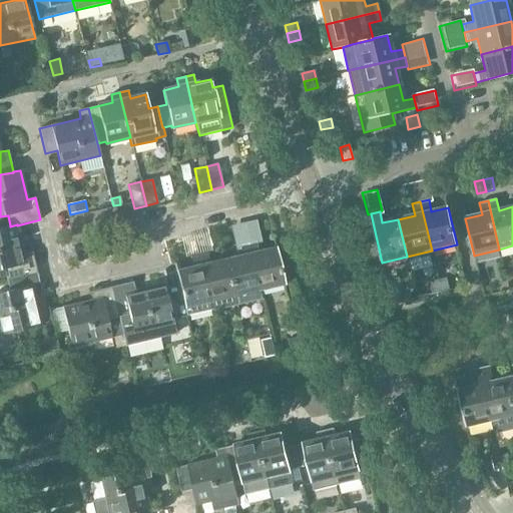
[(255,217),(229,223),(234,244),(261,239),(255,217)]
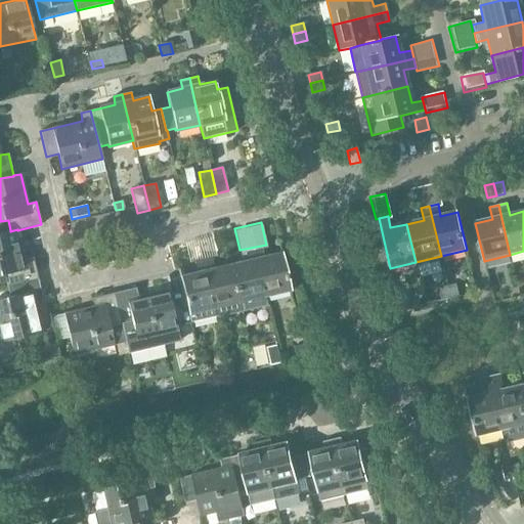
[(0,275),(4,274),(7,286),(38,278),(33,257),(25,259),(17,230),(17,229),(10,231),(10,230),(0,232),(0,275)]
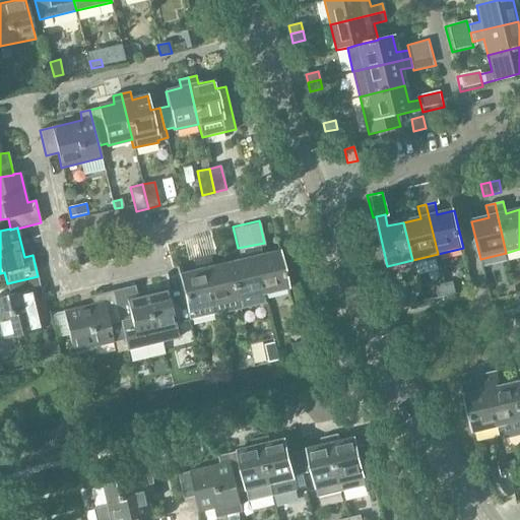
[(260,244),(251,246),(263,294),(288,287),(279,251),(263,255),(260,244)]
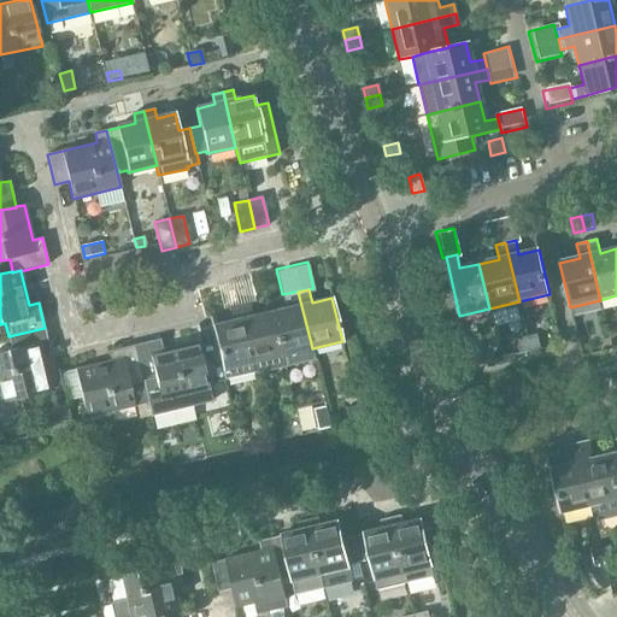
[(292,307),(272,312),(285,366),(315,360),(312,348),(298,292),(288,294),(292,307)]
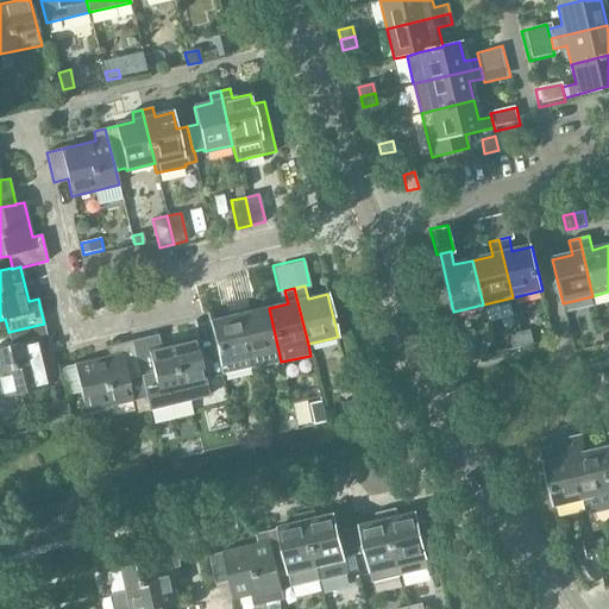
[(246,299),(236,301),(252,368),(252,369),(281,362),(269,308),(249,313),(246,299)]
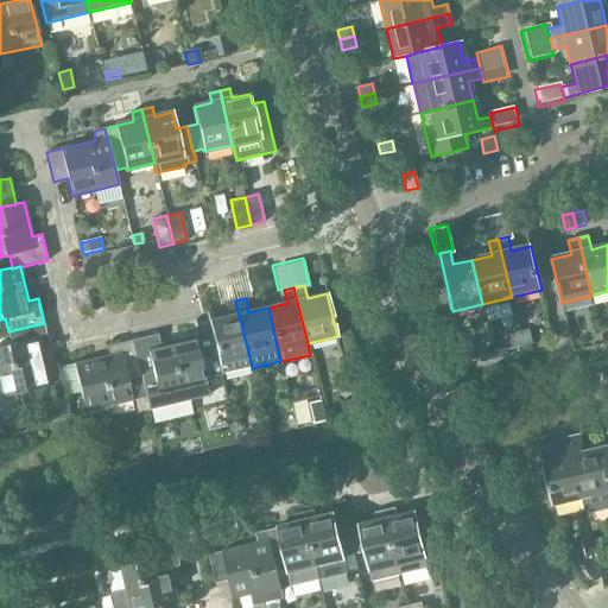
[(252,367),(235,301),(226,304),(228,317),(209,322),(221,374),(252,367)]
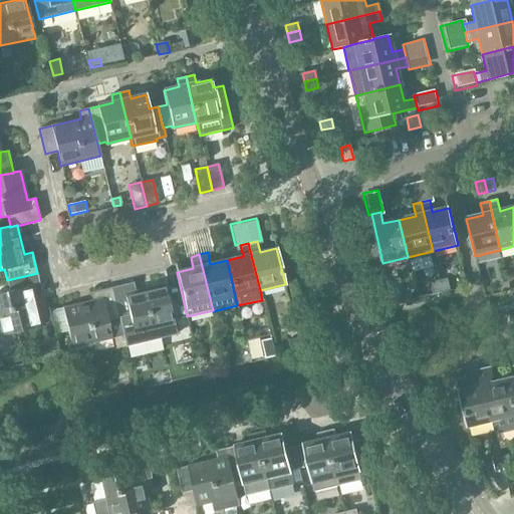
[(37,273),(7,280),(10,291),(0,293),(0,330),(1,335),(41,326),(34,297),(42,295),(37,273)]
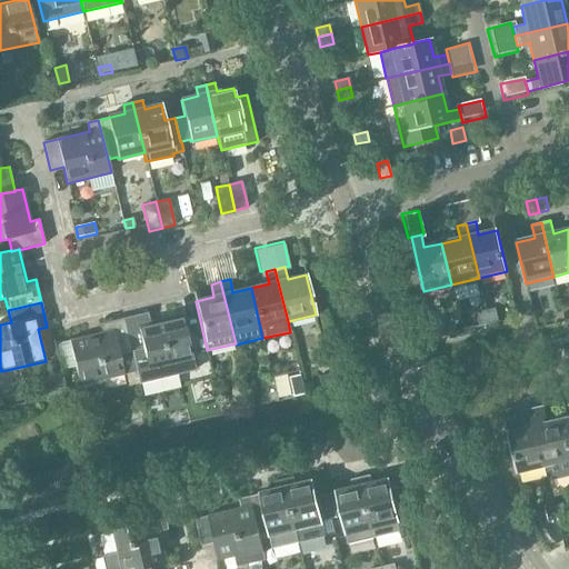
[(496,310),(487,312),(489,325),(498,322),(496,310)]
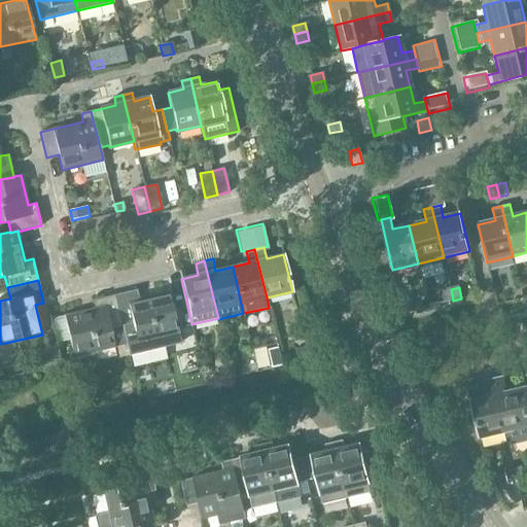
[(137,289),(114,294),(121,325),(133,323),(137,341),(178,331),(169,290),(139,297),(137,289)]
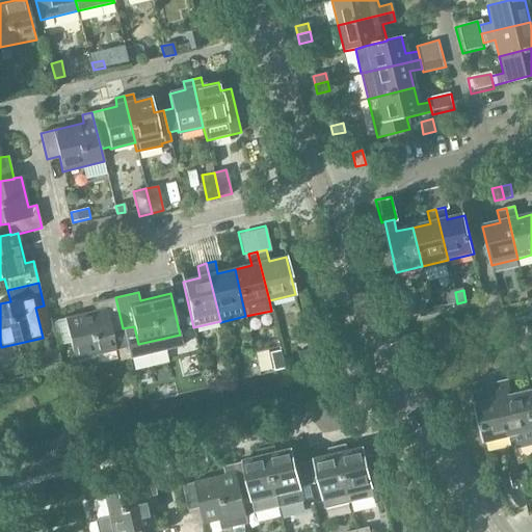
[(457,303),(455,292),(446,294),(448,306),(457,303)]
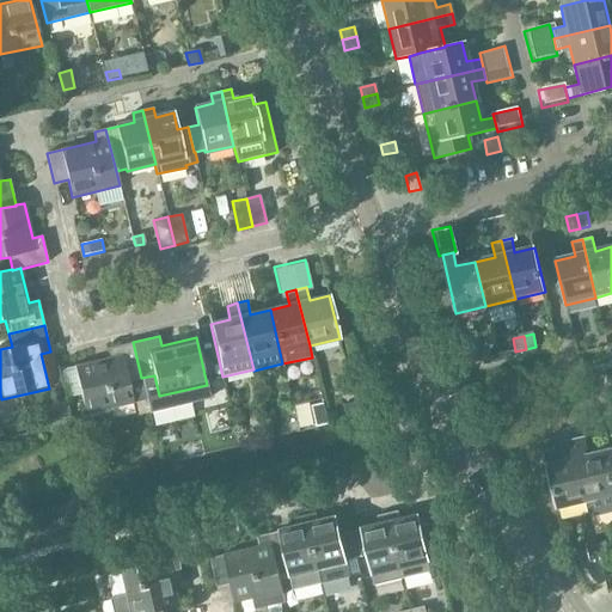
[(141,378),(133,342),(108,348),(110,359),(74,367),(86,414),(146,399),(141,378)]
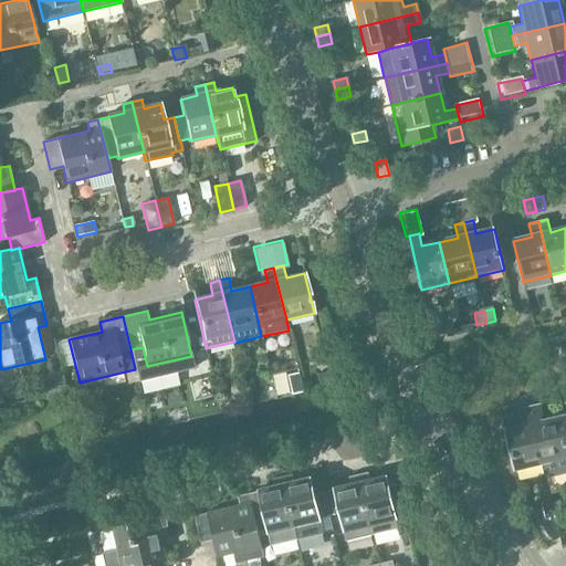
[(429,323),(431,335),(441,333),(439,321),(429,323)]
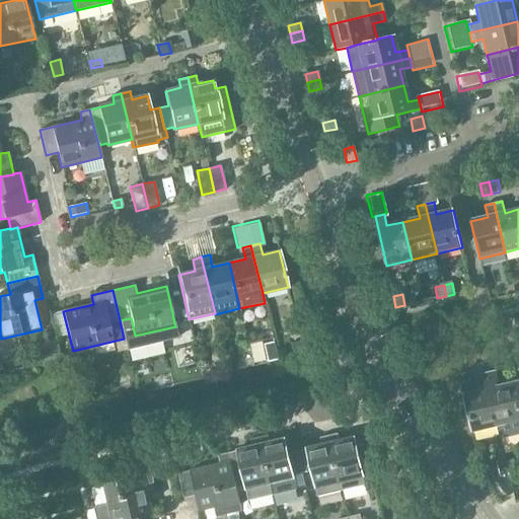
[(290,344),(293,356),(303,353),(300,342),(290,344)]
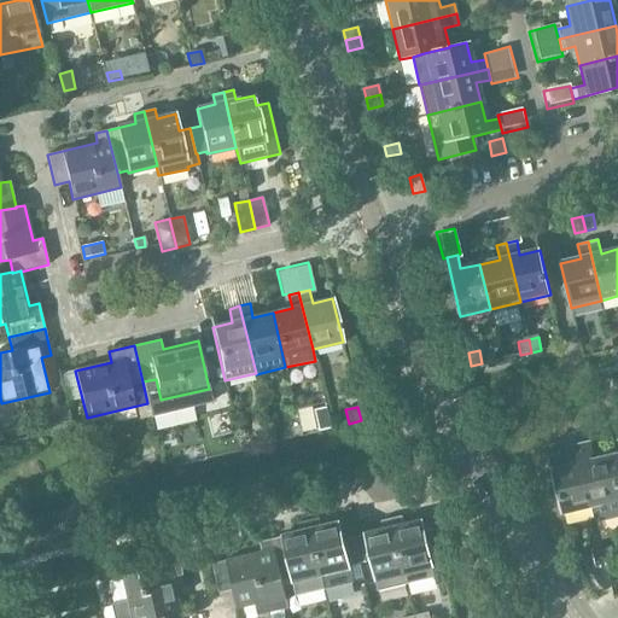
[(590,441),(578,444),(593,507),(617,500),(617,482),(612,456),(595,461),(590,441)]
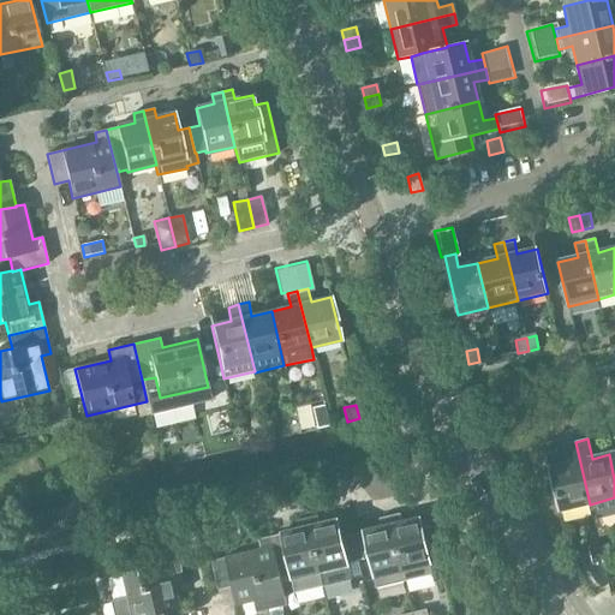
[(590,505),(575,442),(562,445),(566,465),(549,469),(559,512),(590,505)]
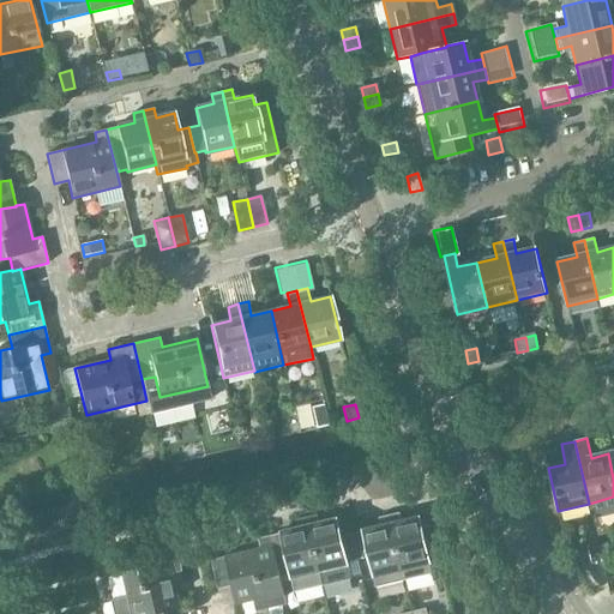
[(399,512),(390,515),(402,570),(403,570),(405,581),(445,572),(434,525),(422,528),(420,518),(402,522),(399,512)]
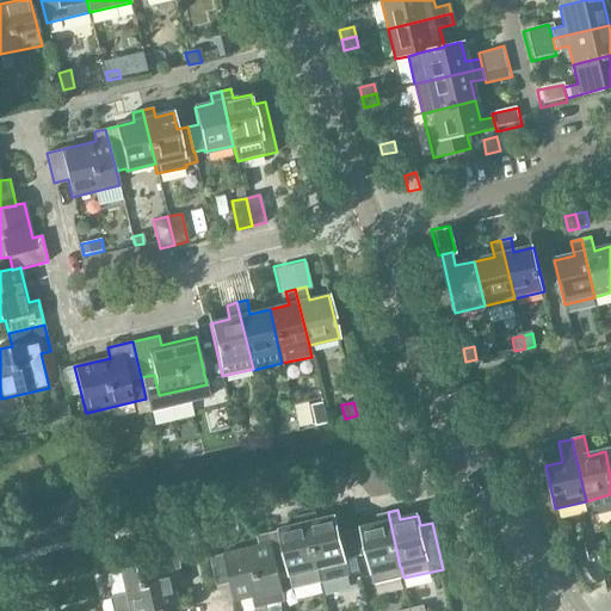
[(316,512),(306,514),(321,582),(350,576),(346,560),(357,556),(351,531),(340,534),(337,517),(319,522),(316,512)]
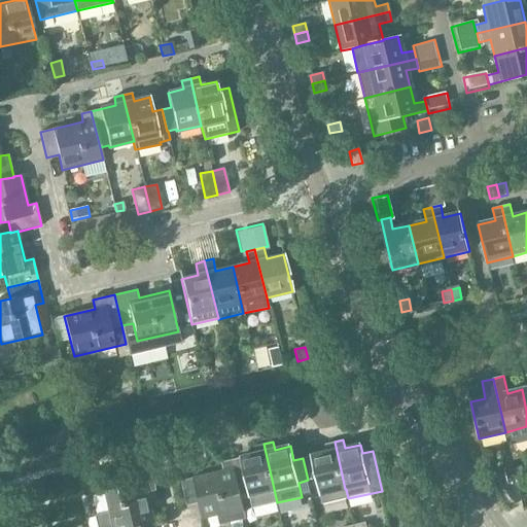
[(327,452),(303,458),(308,480),(317,478),(323,504),(348,498),(346,489),(345,489),(335,442),(325,444),(327,452)]
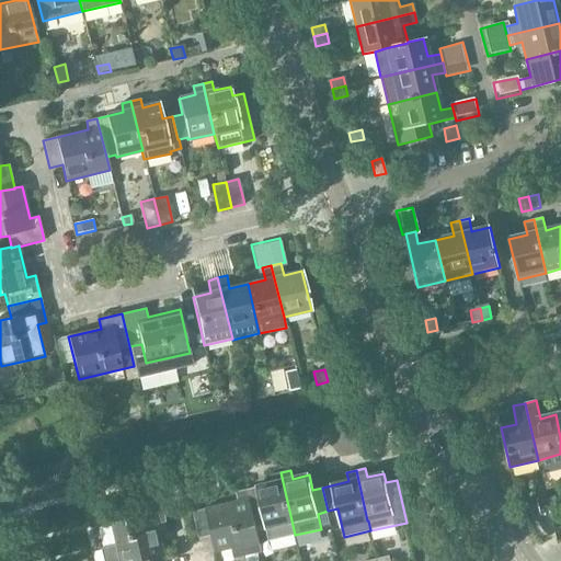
[(273,483),(247,490),(255,528),(256,528),(265,526),(268,541),(295,535),(281,472),(271,474),(273,483)]
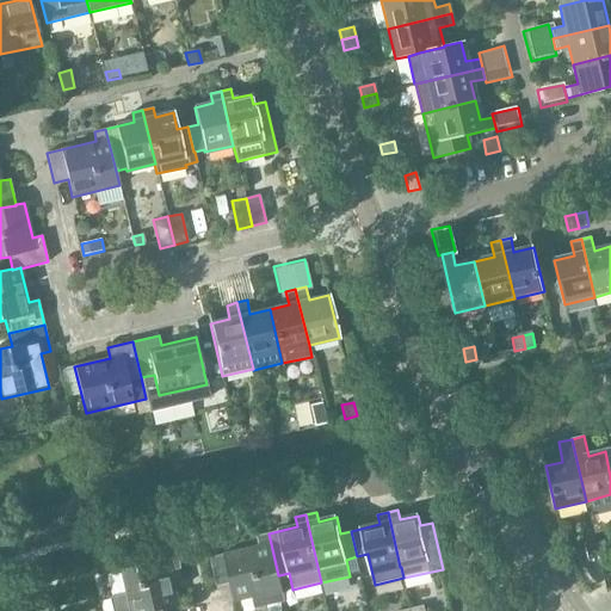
[(278,575),(269,534),(257,536),(259,545),(210,557),(216,587),(232,584),(235,602),(253,597),(255,608),(285,600),(279,575),(278,575)]
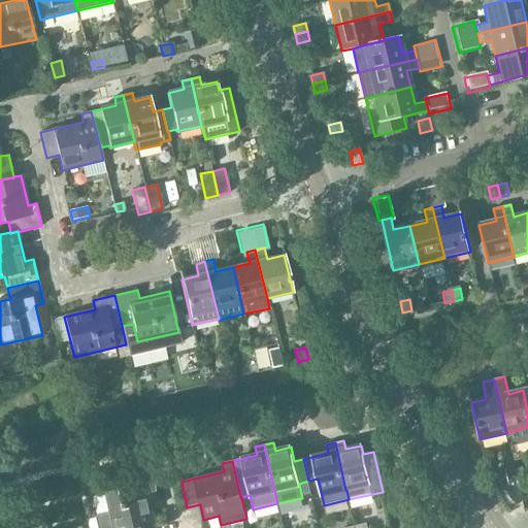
[(523,467),(515,469),(518,481),(526,479),(523,467)]
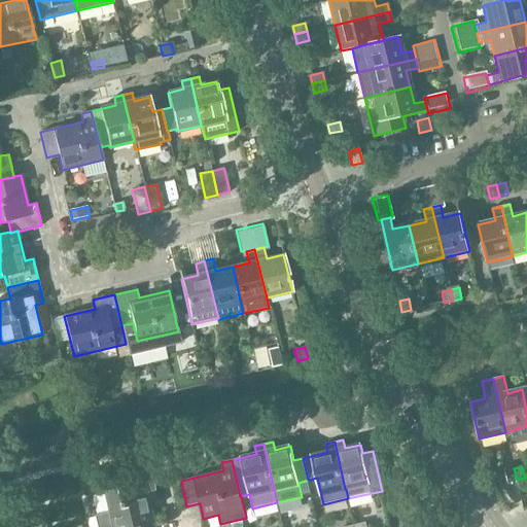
[(517,480),(514,468),(504,470),(507,482),(517,480)]
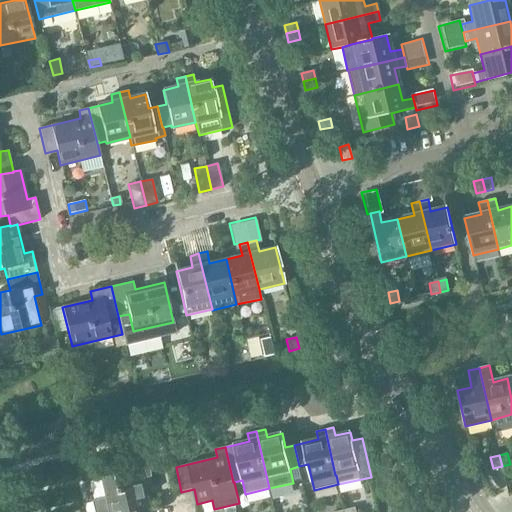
[(135,511),(136,511),(151,508),(144,479),(152,477),(150,466),(102,478),(107,498),(93,501),(95,511),(135,511)]
